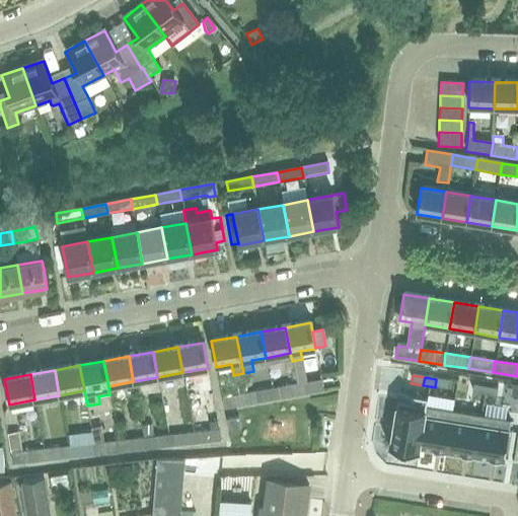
[(436,379),(435,387),(447,389),(448,381),(436,379)]
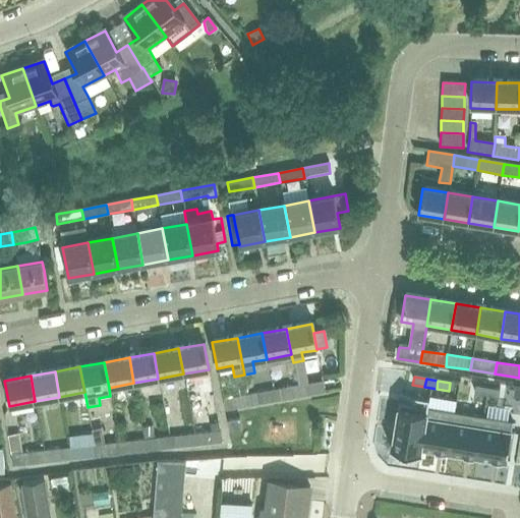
[(297,387),(299,398),(325,393),(323,382),(297,387)]
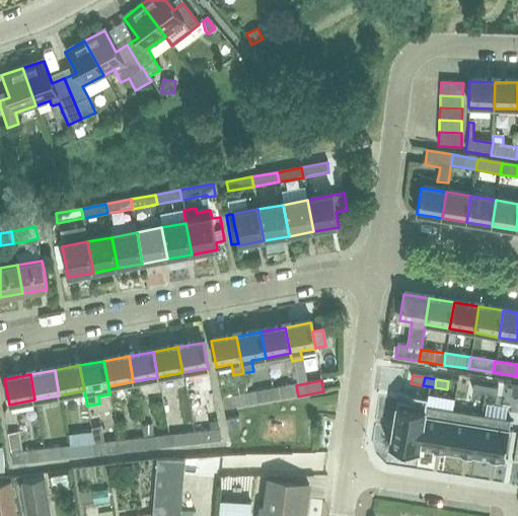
[(474,381),(473,389),(486,391),(487,383),(474,381)]
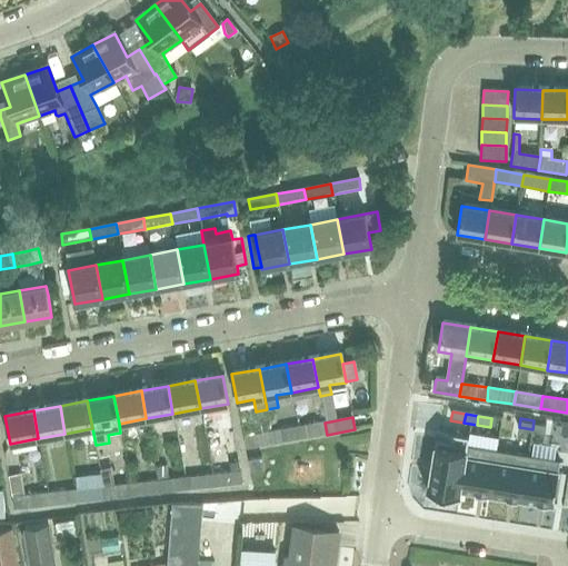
[(534,420),(532,429),(545,432),(547,423),(534,420)]
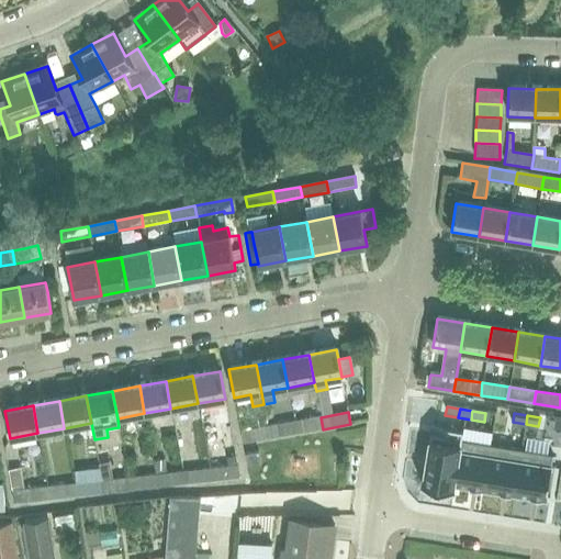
[(321,417),(294,422),(296,434),(323,429),(321,417)]
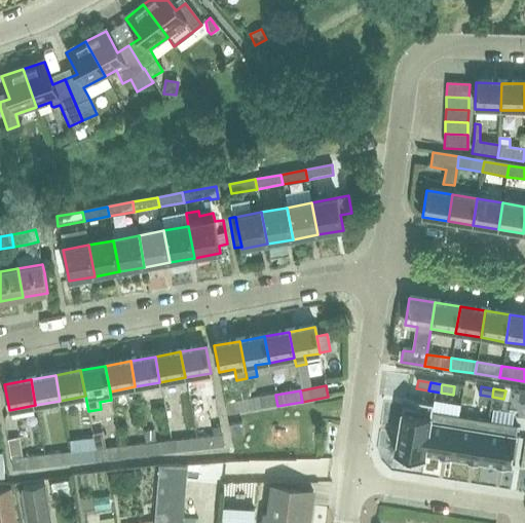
[(277,406),(275,395),(251,399),(253,411),(277,406)]
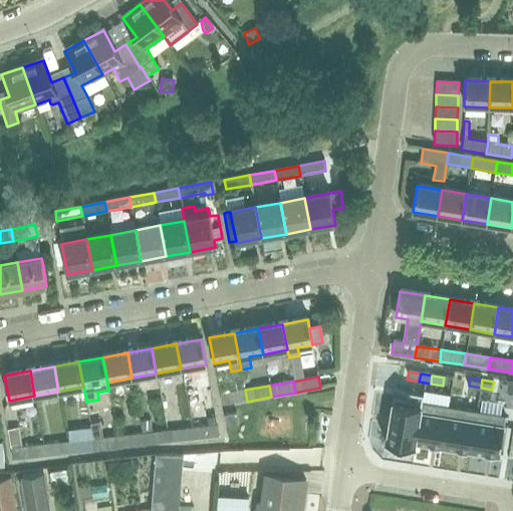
[(247,402),(245,390),(220,395),(222,406),(247,402)]
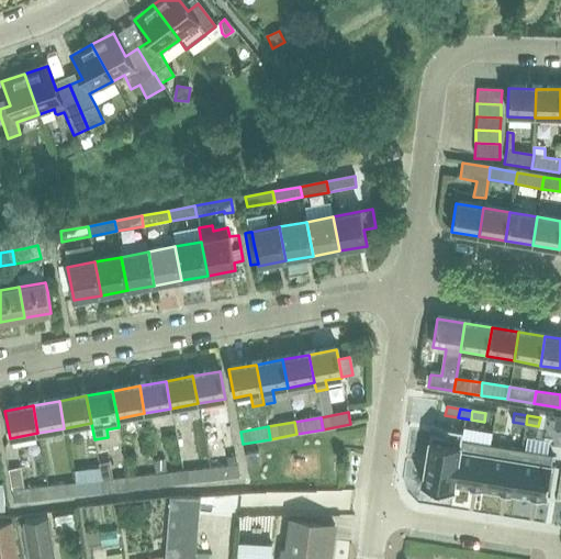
[(430,435),(422,484),(446,489),(453,490),(453,485),(461,442),(462,433),(432,427),(430,429),(448,432),(447,437),(430,435)]
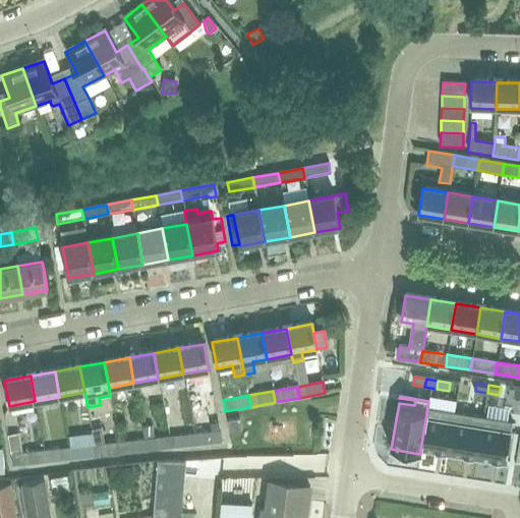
[(427,409),(420,450),(448,454),(455,413),(427,409)]
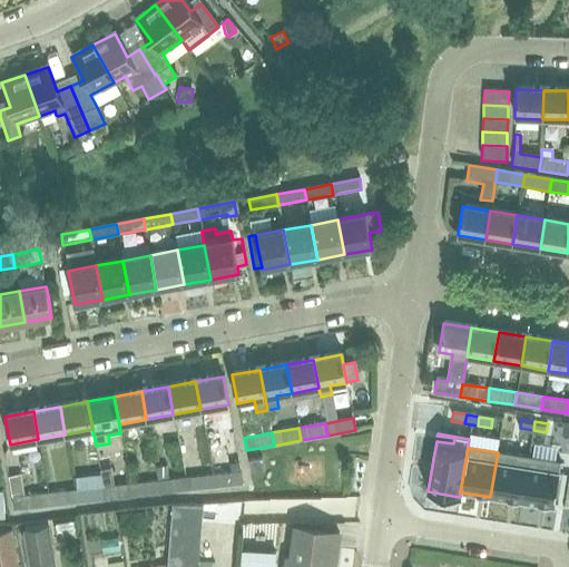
[(498,452),(490,497),(521,502),(525,480),(527,465),(529,458),(498,452)]
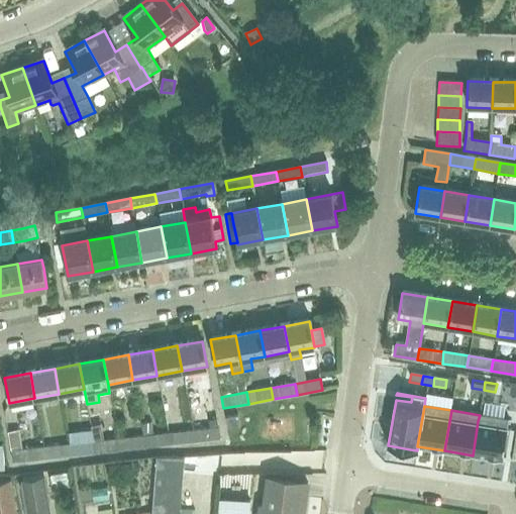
[(476,435),(473,455),(502,459),(508,419),(480,415),(478,421),(476,435)]
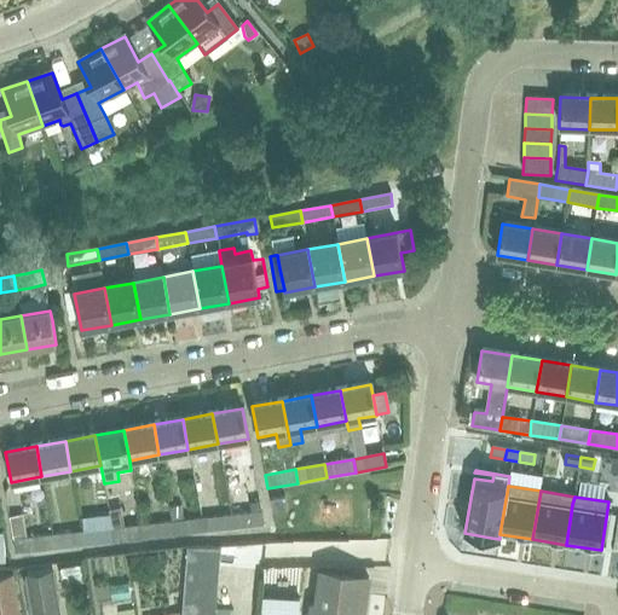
[(284,498),(270,500),(272,515),(287,512),(284,498)]
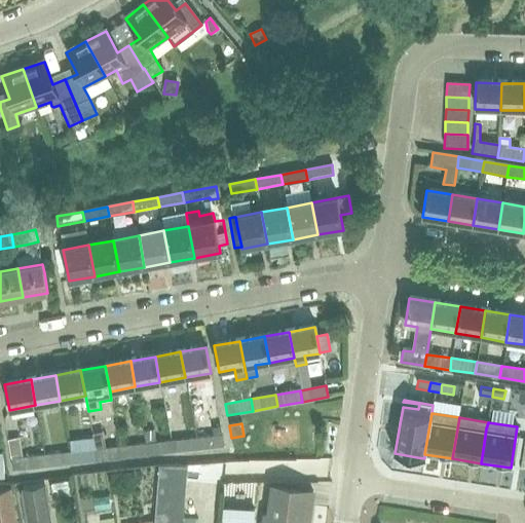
[(143,433),(145,444),(147,456),(173,453),(171,442),(156,443),(154,431),(143,433)]
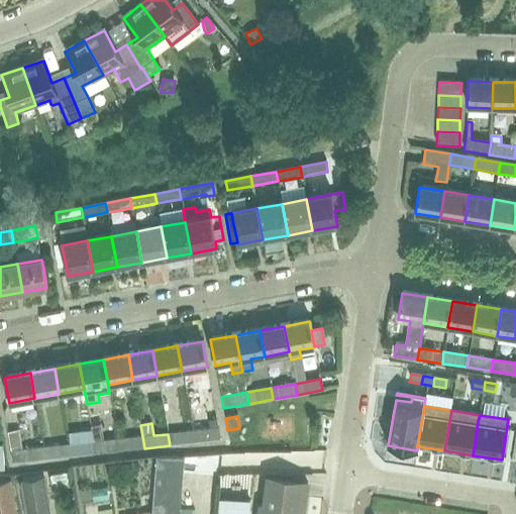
[(217,428),(193,431),(195,442),(219,440),(217,428)]
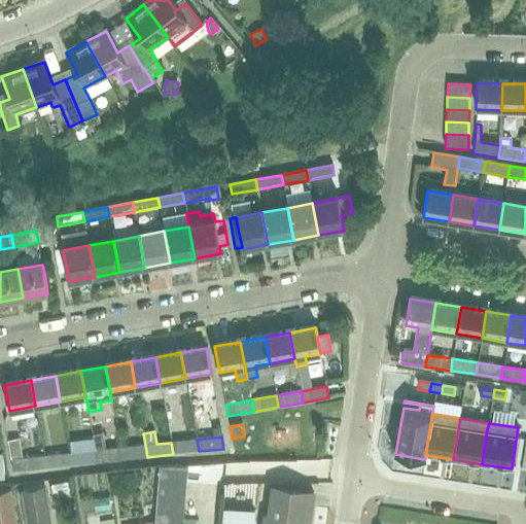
[(197,440),(171,443),(173,454),(199,451),(197,440)]
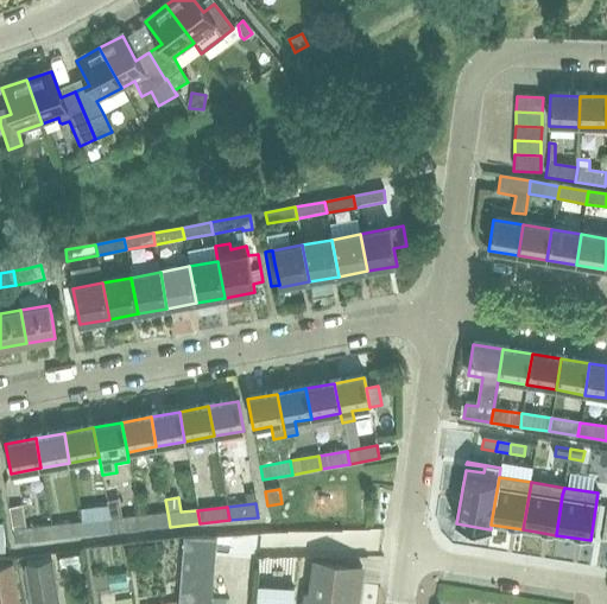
[(140,531),(170,527),(168,513),(139,516),(140,531)]
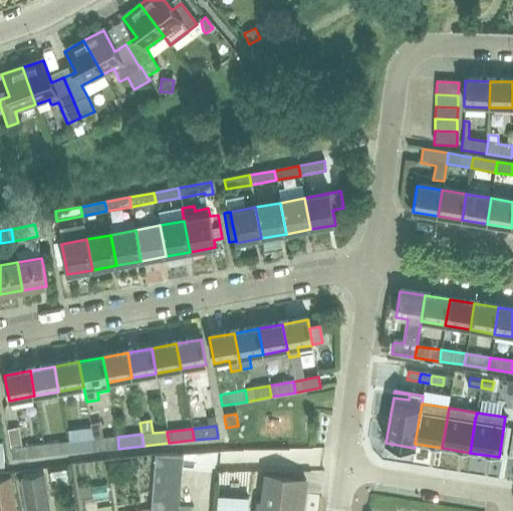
[(117,437),(91,440),(92,452),(118,449),(117,437)]
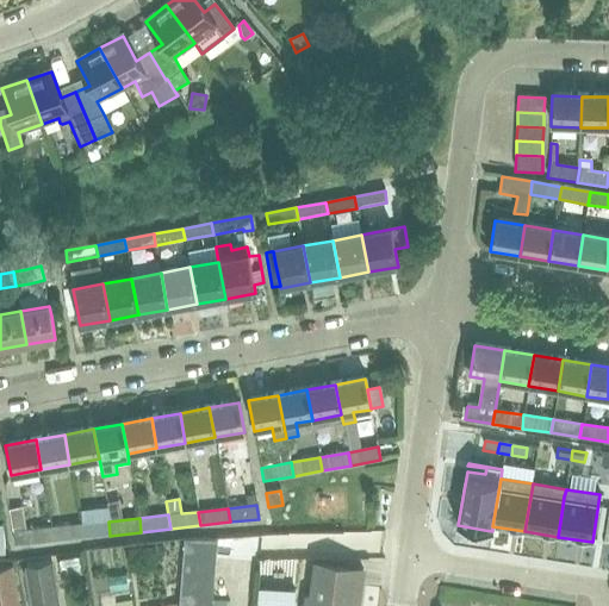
[(109,522),(81,524),(82,538),(110,536),(109,522)]
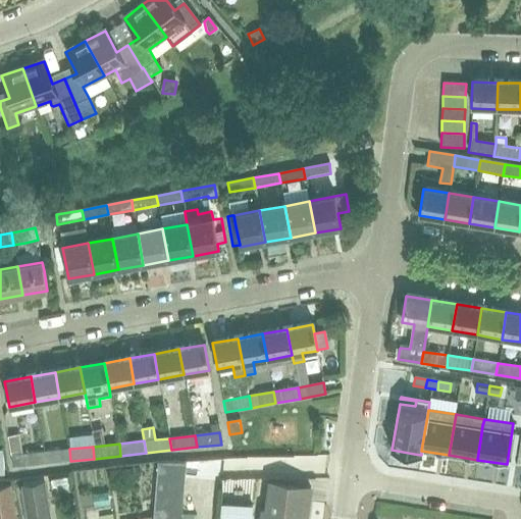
[(69,449),(44,452),(46,464),(70,461),(69,449)]
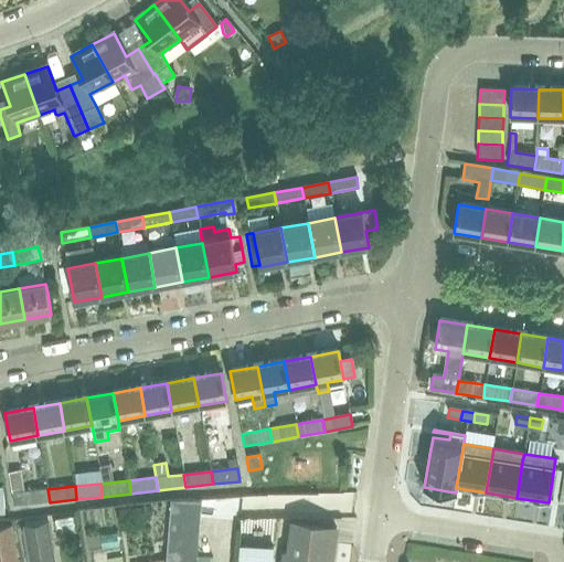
[(20,506),(50,502),(48,489),(19,492),(20,506)]
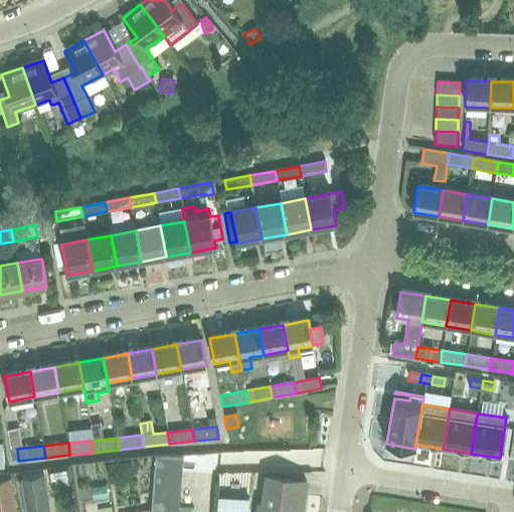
[(177,511),(181,472),(191,473),(192,459),(154,457),(150,511),(177,511)]
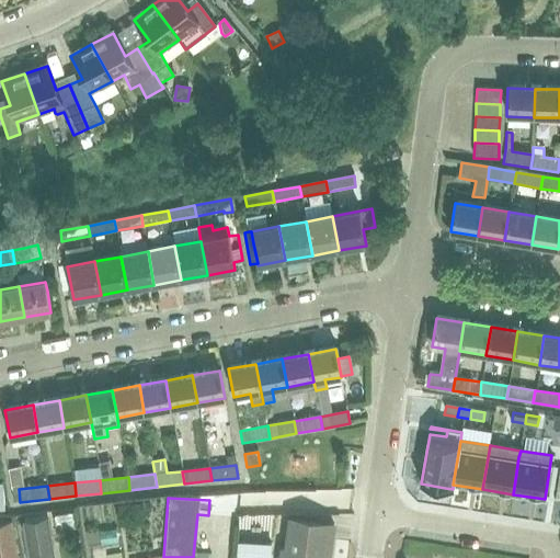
[(54,557),(47,519),(23,523),(29,557),(54,557)]
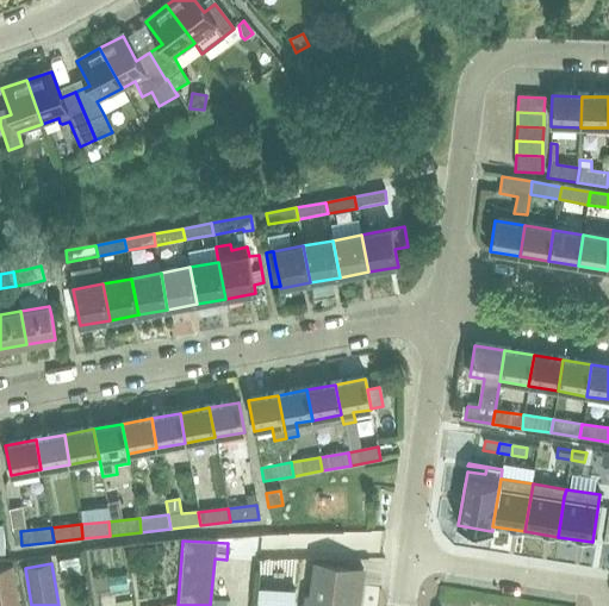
[(353,605),(359,572),(335,568),(315,566),(310,599),(306,599),(305,605),(353,605)]
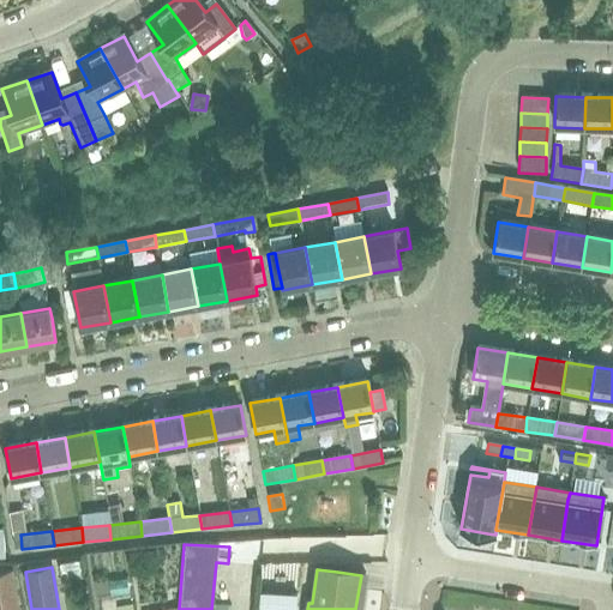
[(18,609),(12,573),(0,574),(0,609),(18,609)]
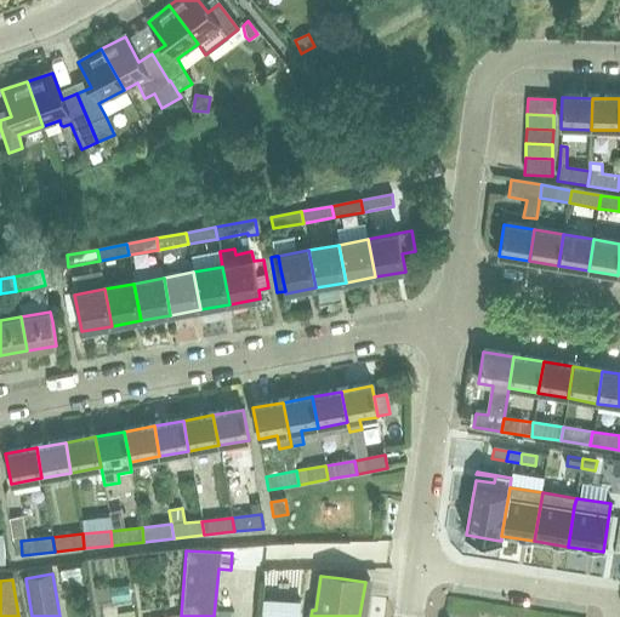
[(297,616),(300,604),(263,601),(261,616),(297,616)]
